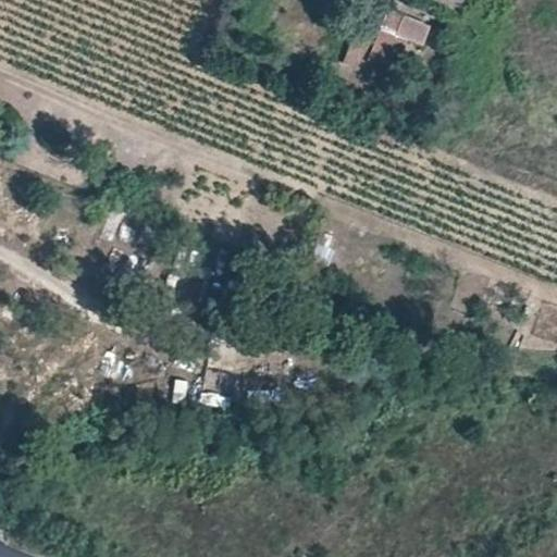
[(434,0),(434,2),(466,10),(467,0),(434,0)]
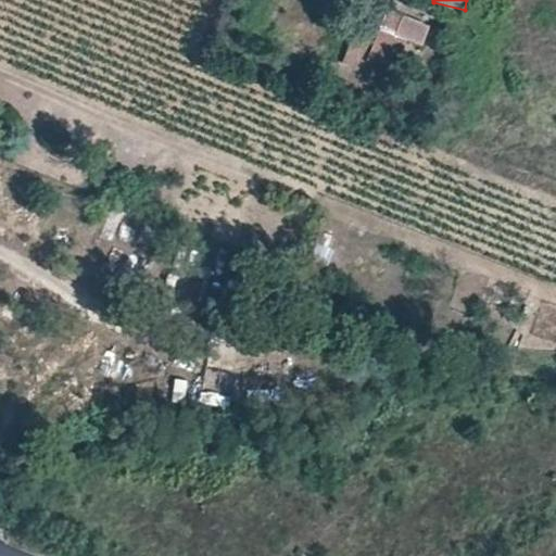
[(422,43),(429,24),(389,7),(387,11),(367,3),(362,17),(356,14),(348,36),(352,38),(343,59),(362,66),(362,71),(381,78),(387,64),(394,67),(407,37),(422,43)]
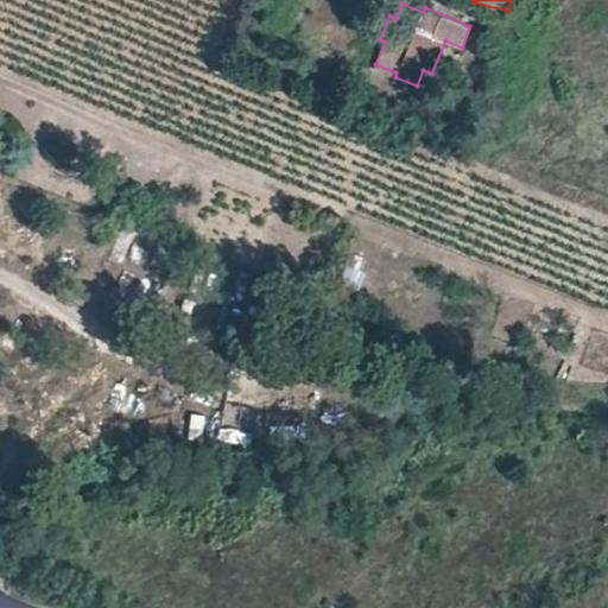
[(358,267),(362,255),(352,249),(346,263),(358,267)]
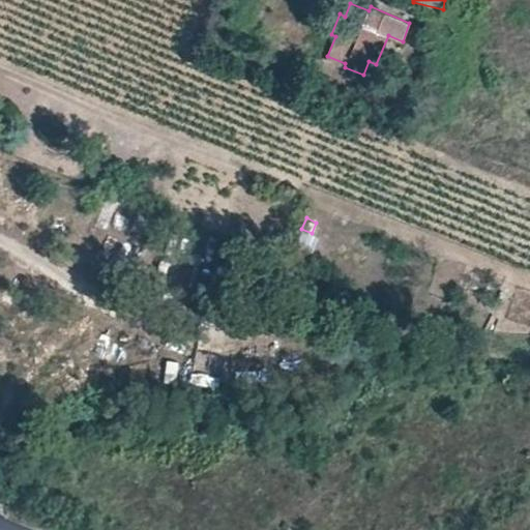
[(230,385),(232,371),(213,366),(210,381),(230,385)]
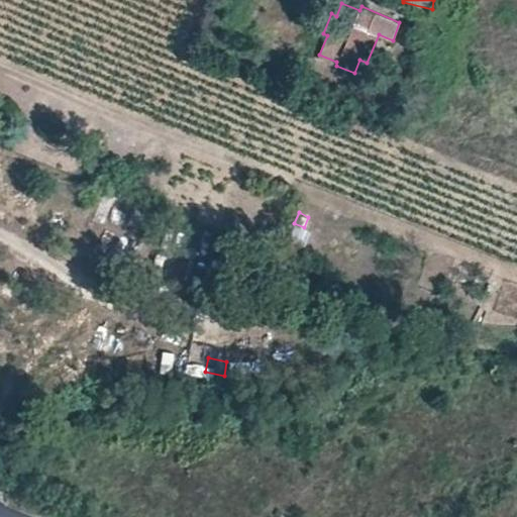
[(0,473),(0,483),(7,487),(12,478),(0,473)]
